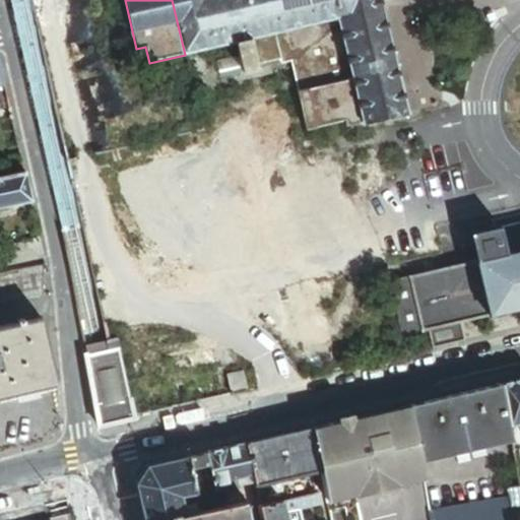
[(337,19),(332,0),(172,0),(185,55),(237,43),(251,40),(272,35),(337,19)]
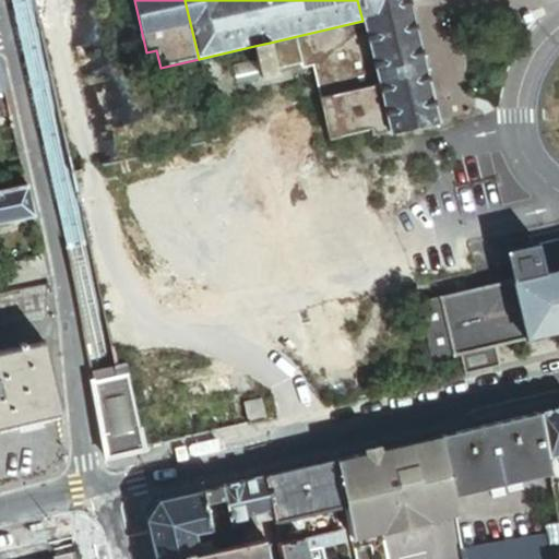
[(408,0),(357,0),(363,21),(378,85),(389,134),(390,137),(437,126),(431,103),(414,21),(408,0)]
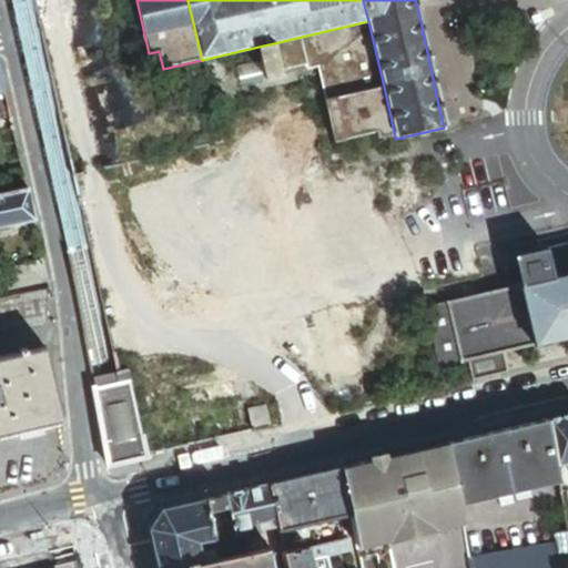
[(306,71),(315,70),(323,101),(384,87),(368,21),(297,38),(306,71)]
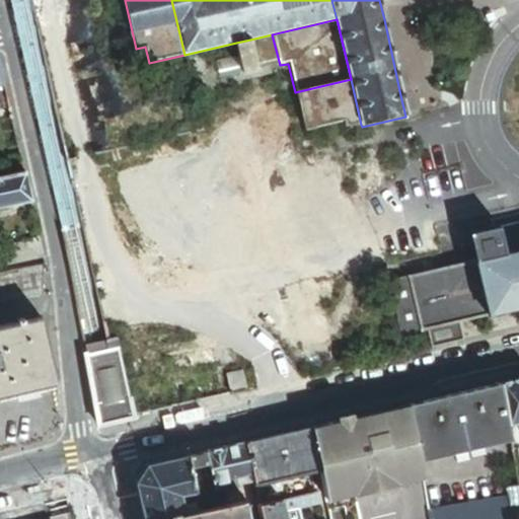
[(272,34),(250,40),(257,70),(280,65),(272,34)]
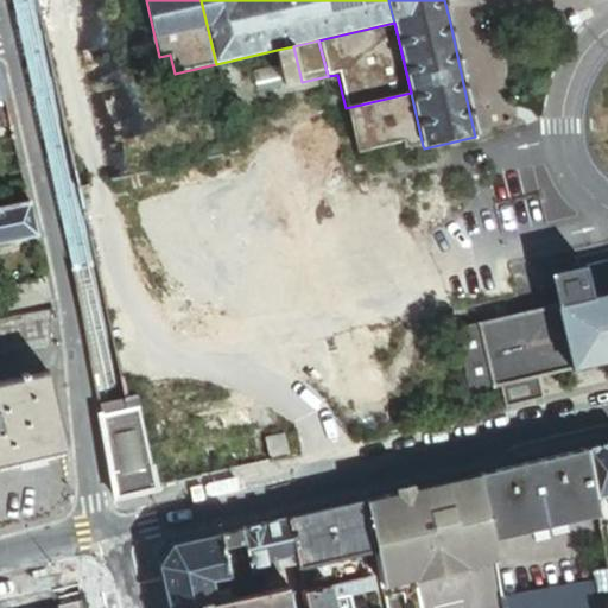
[(277,50),(285,87),(302,82),(293,46),(277,50)]
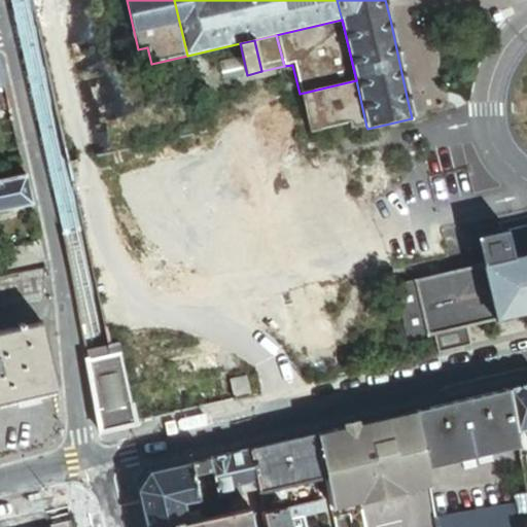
[(300,94),(310,135),(349,126),(350,131),(366,127),(356,80),(300,94)]
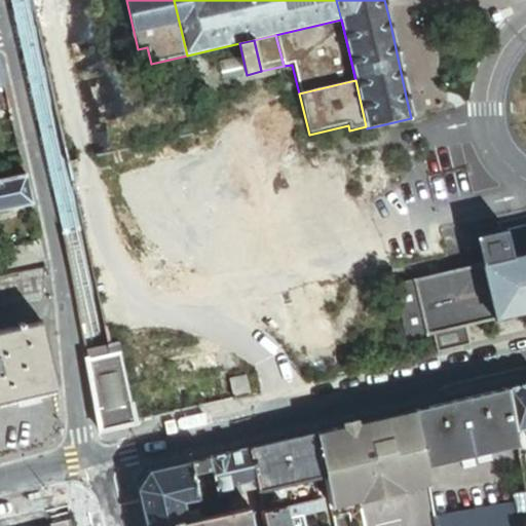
[(0,212),(32,205),(25,176),(0,180),(0,212)]
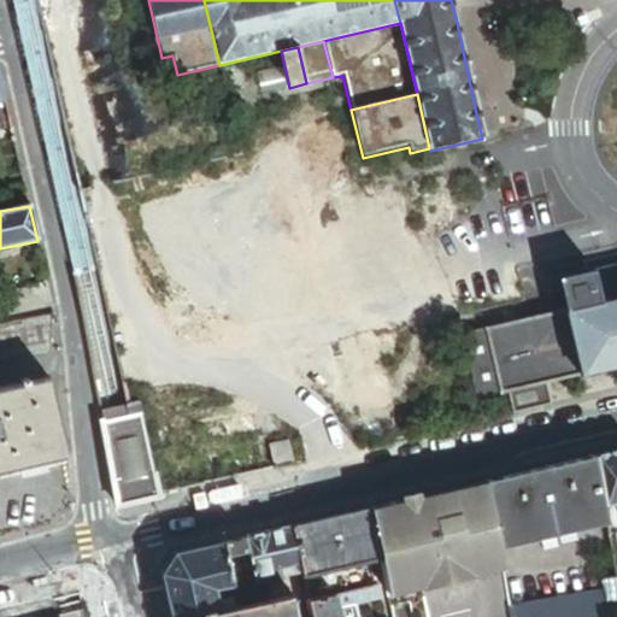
[(616,298),(616,264),(559,277),(566,310),(616,298)]
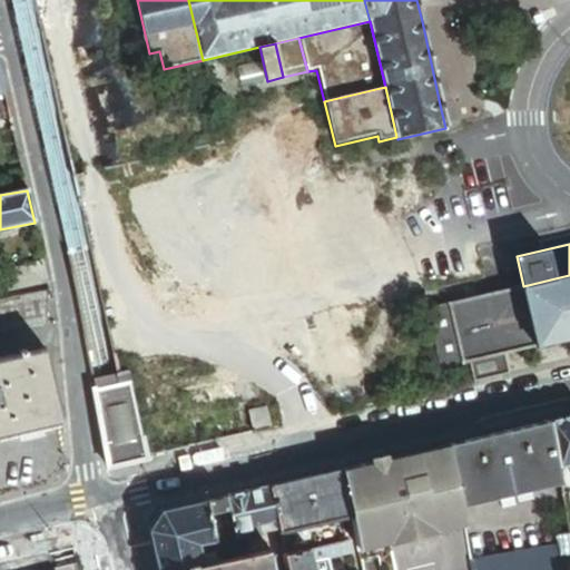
[(0,295),(48,285),(43,262),(0,271),(0,295)]
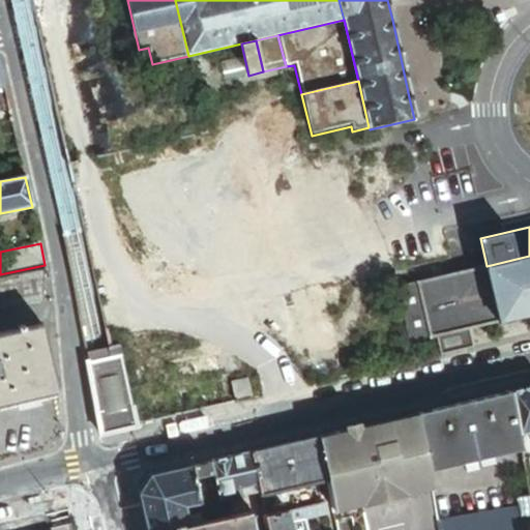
[(529,315),(529,256),(487,266),(499,322),(529,315)]
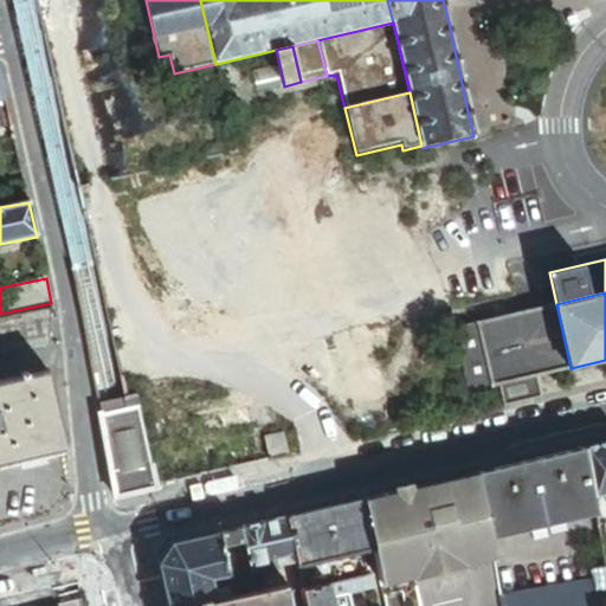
[(502,392),(505,406),(543,398),(537,375),(571,368),(556,304),(478,322),(492,387),(501,386),(502,392)]
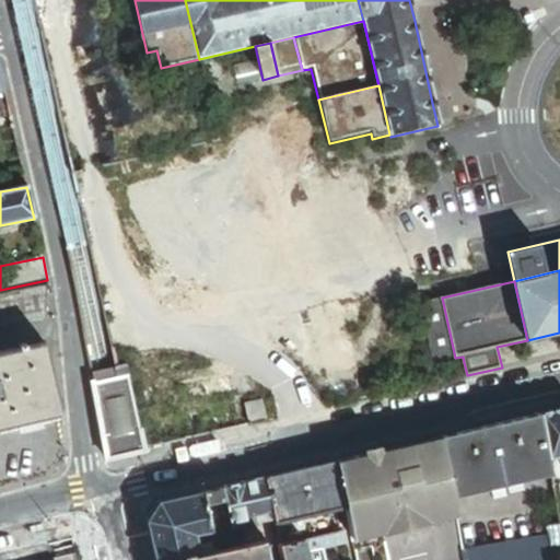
[(0,328),(46,319),(47,287),(0,296),(0,328)]
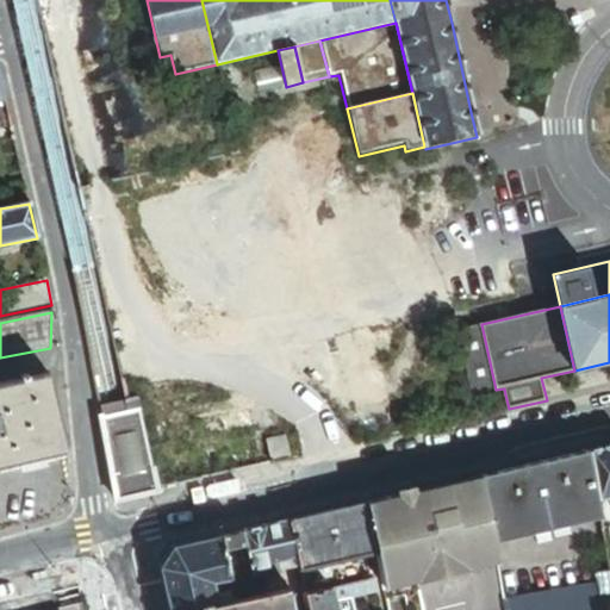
[(496,390),(481,324),(458,329),(473,394),(496,390)]
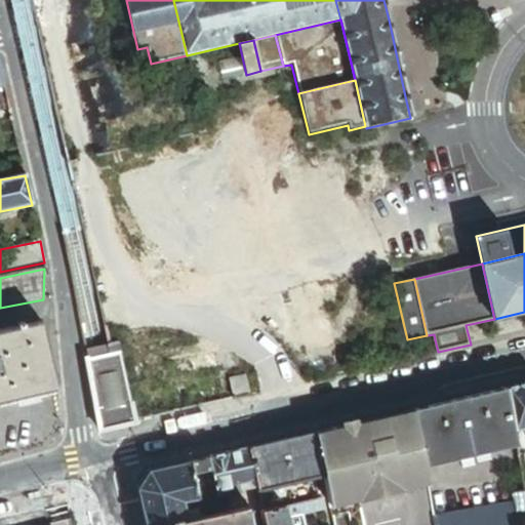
[(116,315),(104,318),(106,326),(120,323),(118,316),(116,315)]
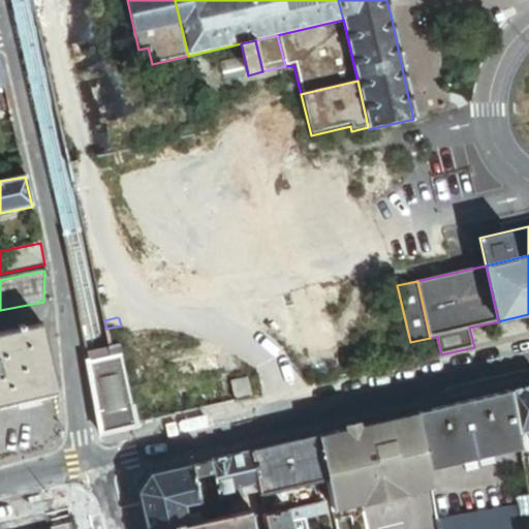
[(121,325),(106,329),(111,348),(132,342),(129,328),(123,324),(121,325)]
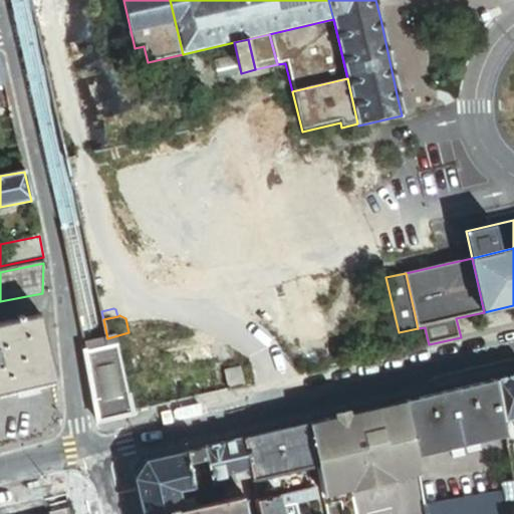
[(0,328),(0,394),(57,381),(41,318),(0,328)]
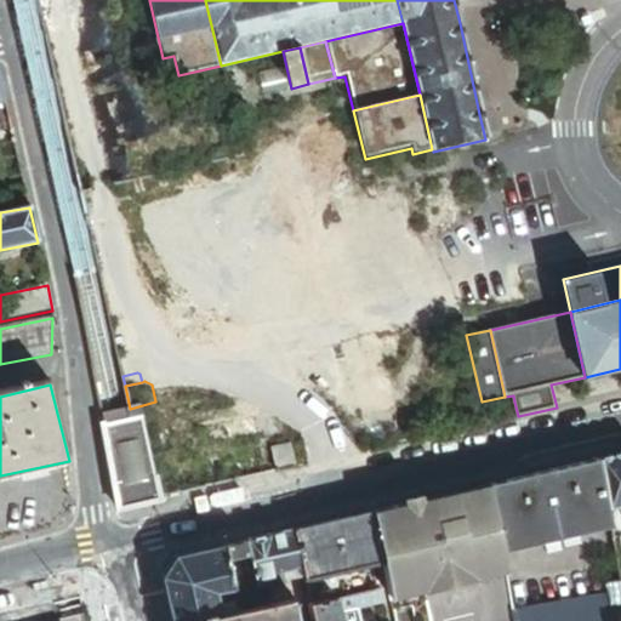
[(143,417),(161,497),(277,468),(273,449),(184,468),(175,471),(171,456),(182,454),(169,399),(155,402),(130,409),(131,420),(143,417)]
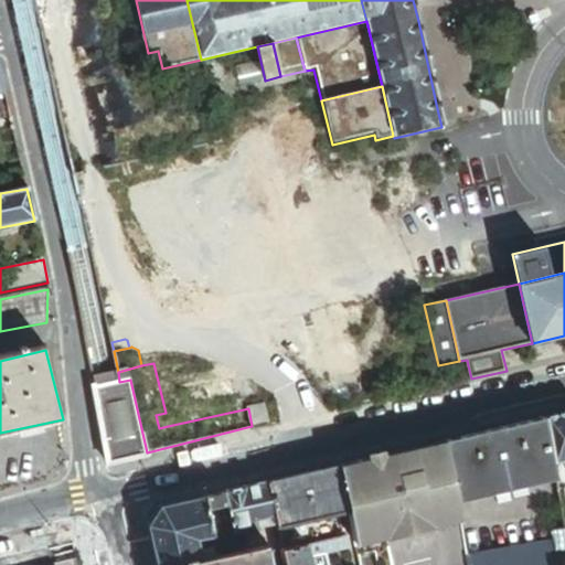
[(108,385),(93,388),(109,461),(124,458),(129,457),(147,452),(130,380),(119,382),(108,385)]
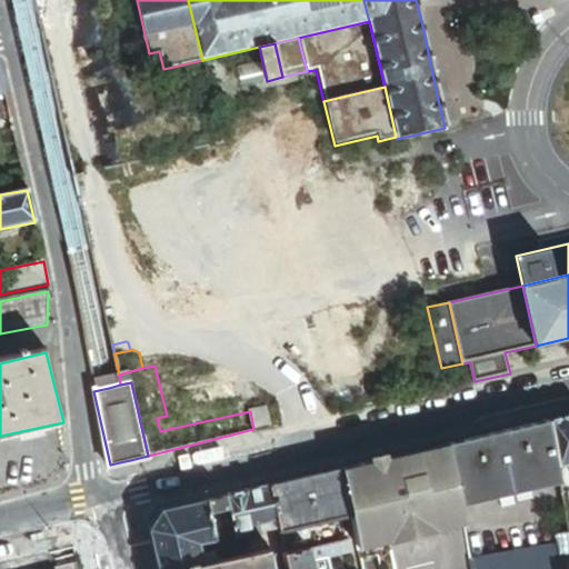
[(253,429),(255,431),(271,428),(267,408),(250,411),(253,429)]
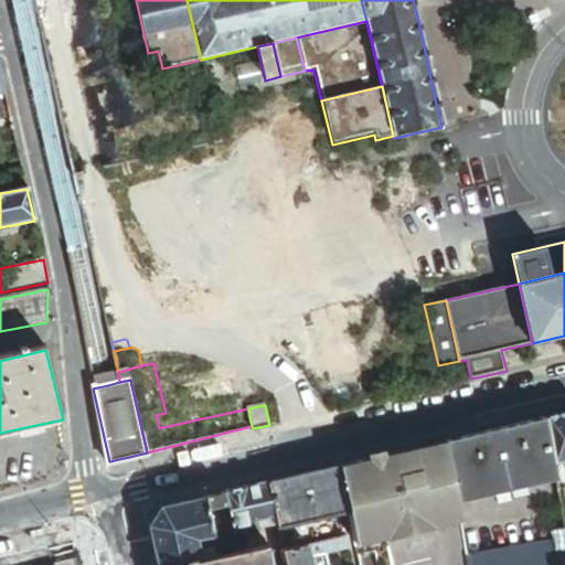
[(564,412),(547,417),(555,462),(564,459),(564,412)]
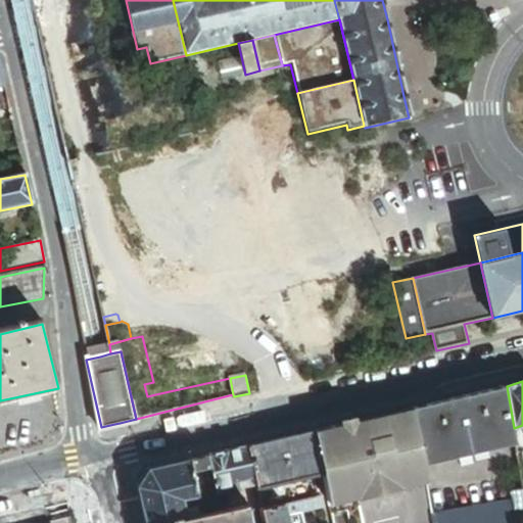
[(155,394),(153,382),(144,384),(147,396),(155,394)]
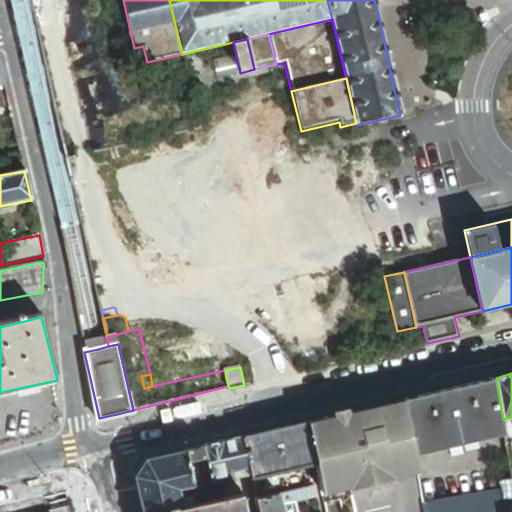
[(503,419),(496,378),(405,399),(415,454),(504,434),(501,419),(503,419)]
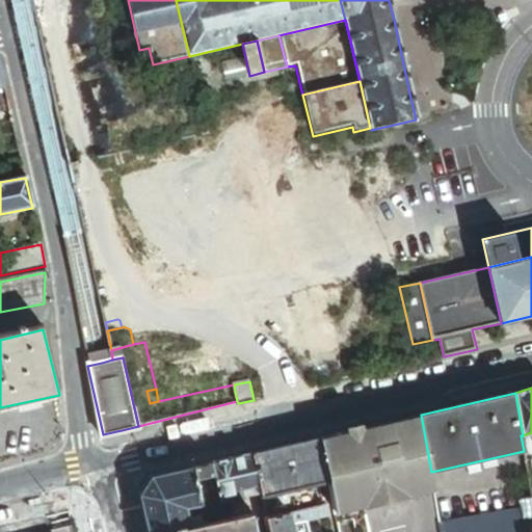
[(421,415),(320,439),(329,483),(335,505),(336,511),(364,506),(364,507),(409,498),(409,496),(434,490),(431,472),(421,415)]
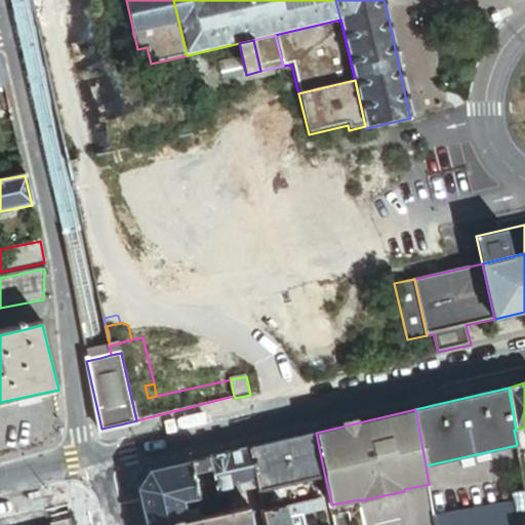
[(316,433),(250,447),(257,478),(259,490),(325,477),(316,433)]
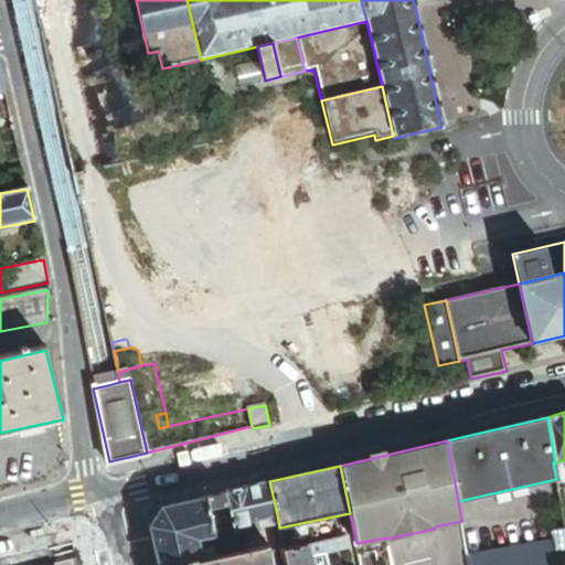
[(277,514),(269,481),(227,491),(232,513),(236,533),(263,528),(260,519),(277,514)]
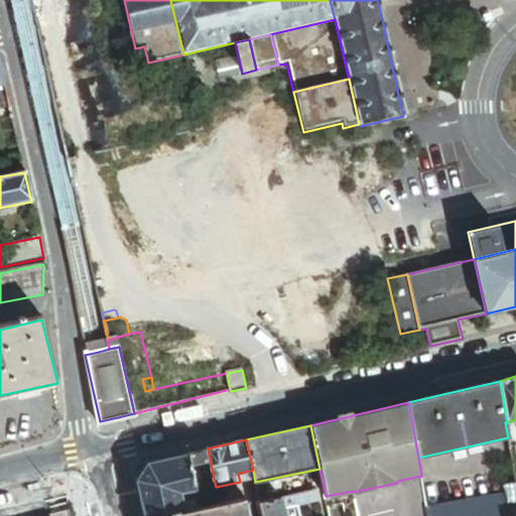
[(212,469),(208,448),(190,453),(195,472),(207,470),(211,469),(212,469)]
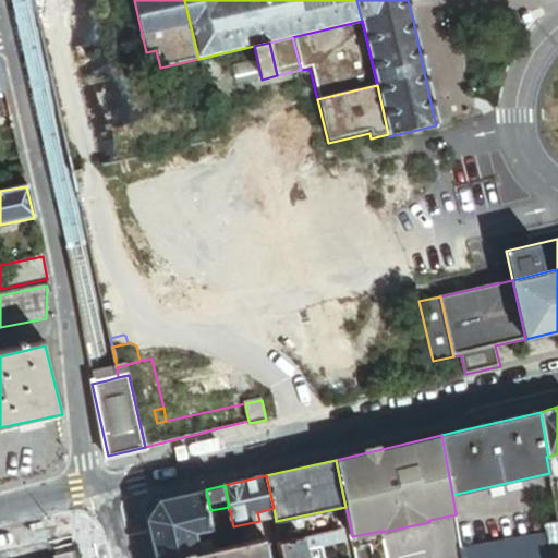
[(159,557),(178,557),(202,553),(199,542),(194,537),(193,533),(214,529),(210,510),(206,489),(162,500),(152,519),(159,557)]
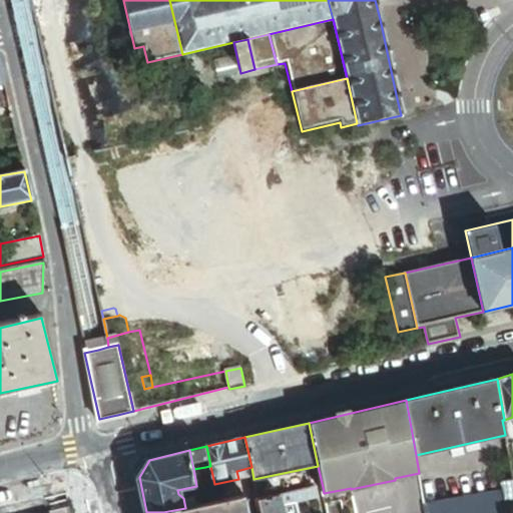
[(209,483),(205,467),(193,469),(196,486),(209,483)]
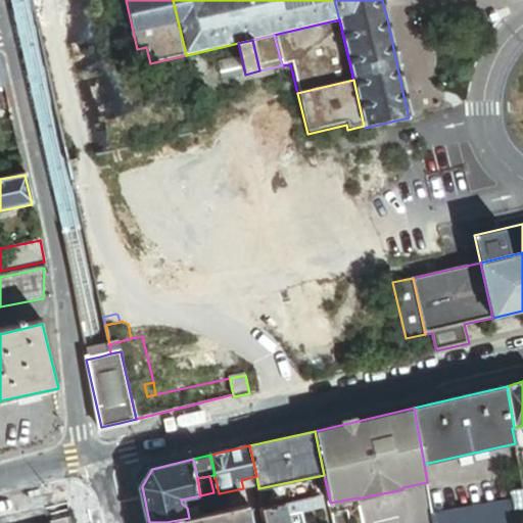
[(522,522),(522,488),(514,491),(515,500),(519,522),(522,522)]
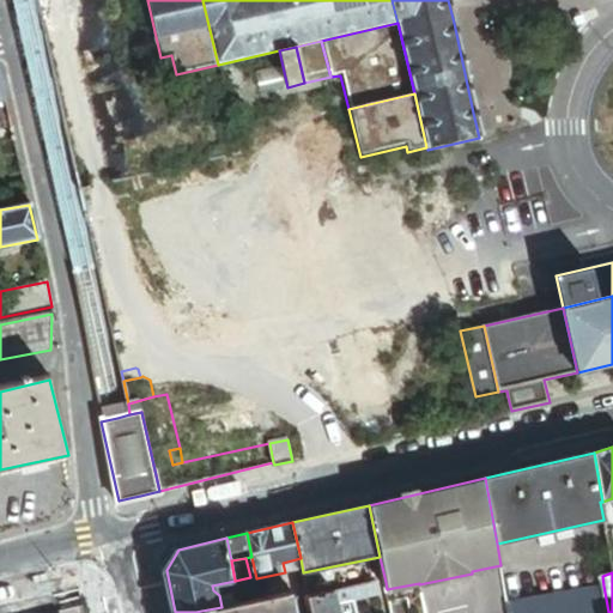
[(93,612),(93,608),(102,607),(96,583),(72,589),(74,596),(0,612),(93,612)]
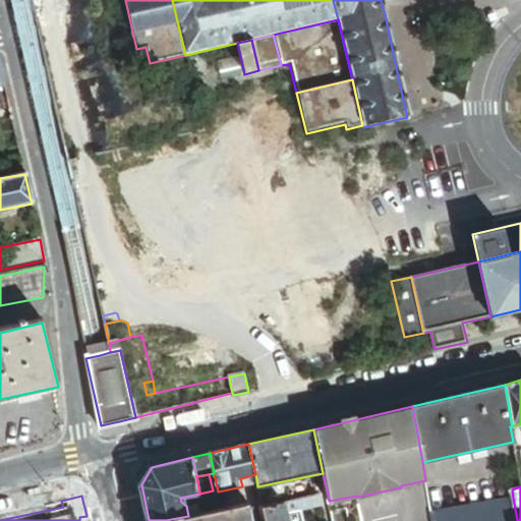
[(517,520),(513,498),(431,512),(432,520),(517,520)]
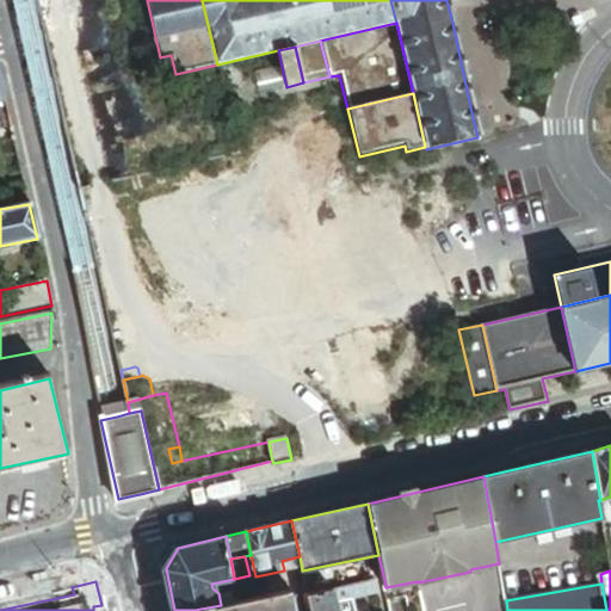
[(357,597),(355,585),(308,596),(310,610),(337,610),(335,600),(357,597)]
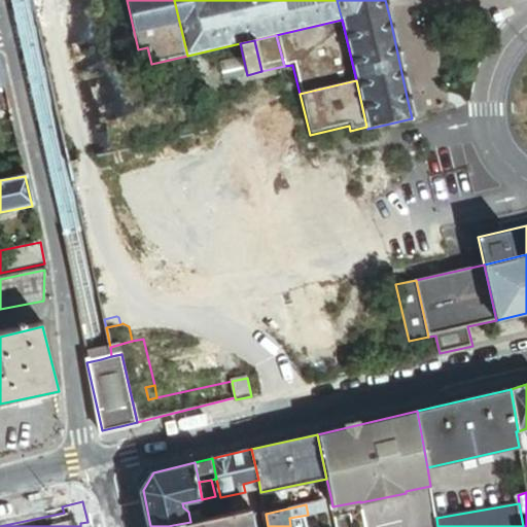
[(268,526),(266,514),(264,506),(252,508),(256,526),(268,526)]
